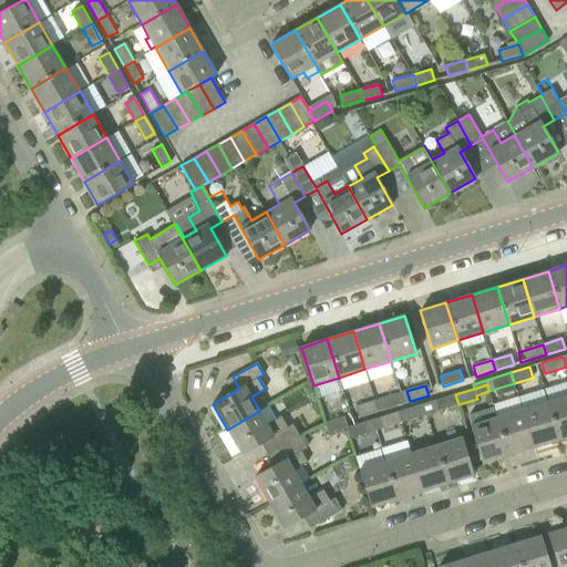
[(378,411),(397,405),(393,394),(374,401),(378,411)]
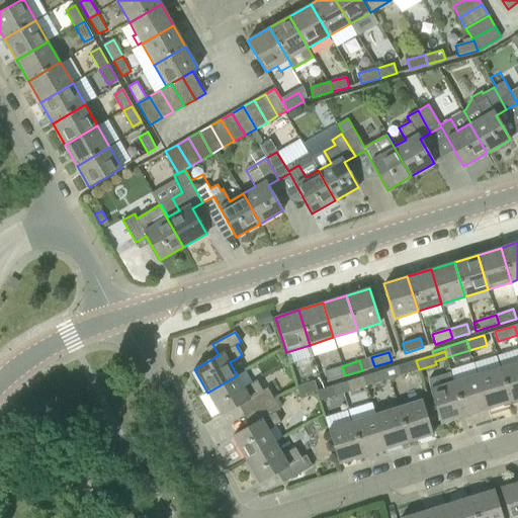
[(390,378),(419,369),(416,360),(386,369),(390,378)]
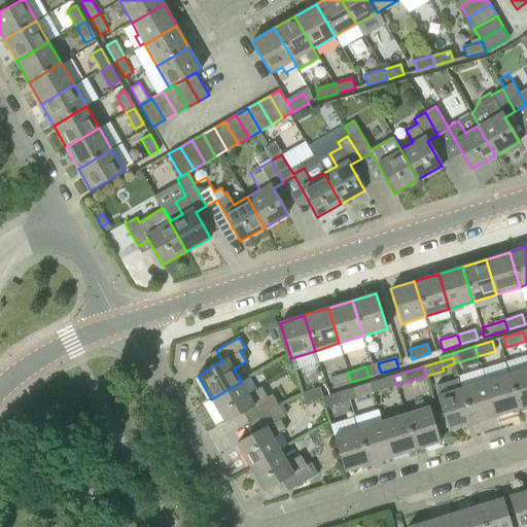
[(520,409),(526,406),(526,367),(508,374),(520,409)]
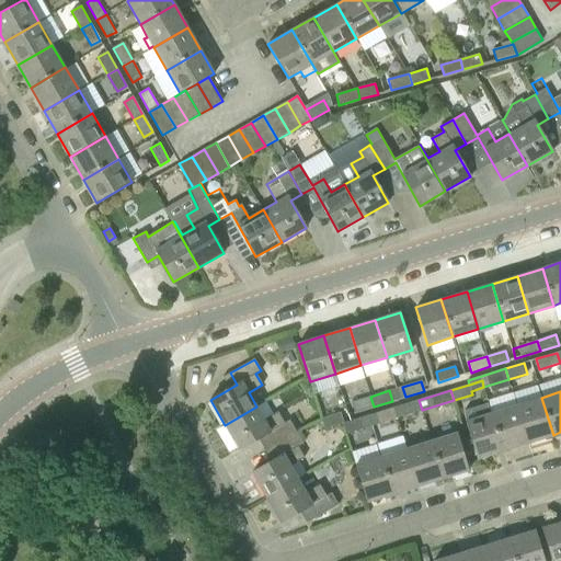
[(355,413),(374,407),(370,397),(352,402),(355,413)]
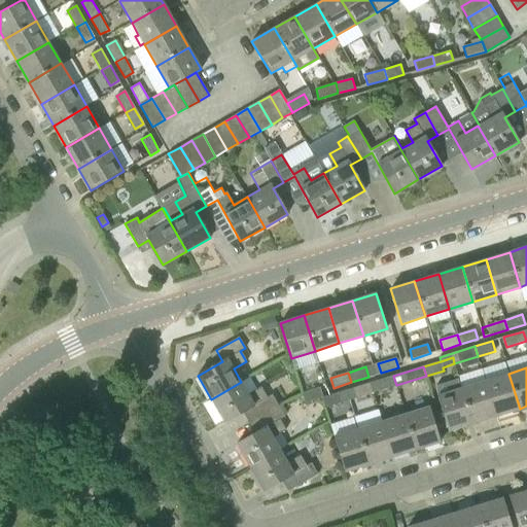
[(496,416),(520,409),(508,374),(485,381),(496,416)]
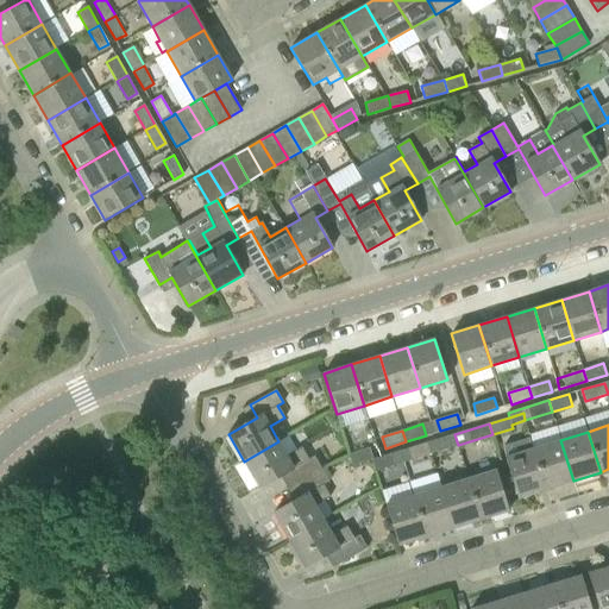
[(431,453),(458,445),(454,434),(427,443),(431,453)]
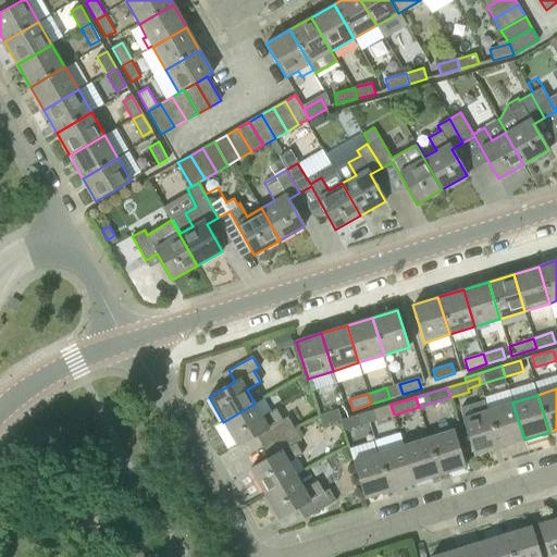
[(498,448),(524,440),(512,403),(487,410),(498,448)]
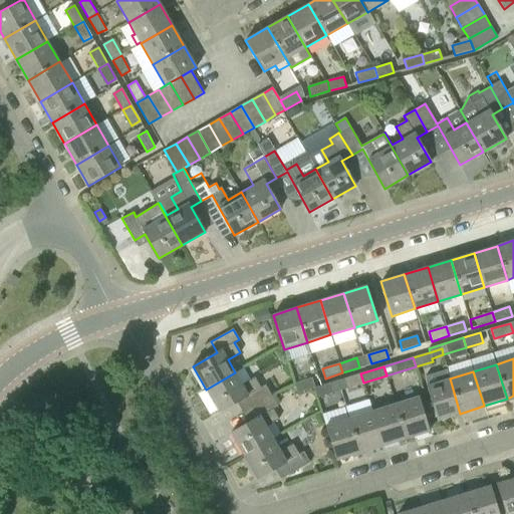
[(250,409),(272,396),(265,386),(260,389),(254,378),(243,384),(235,372),(206,390),(219,412),(244,398),(250,409)]
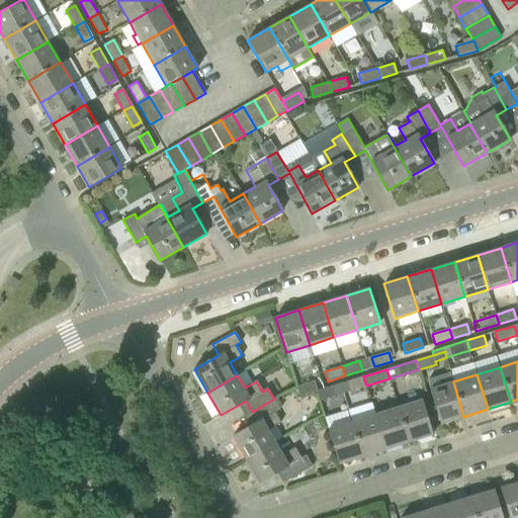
[(349,391),(366,385),(363,376),(347,381),(349,391)]
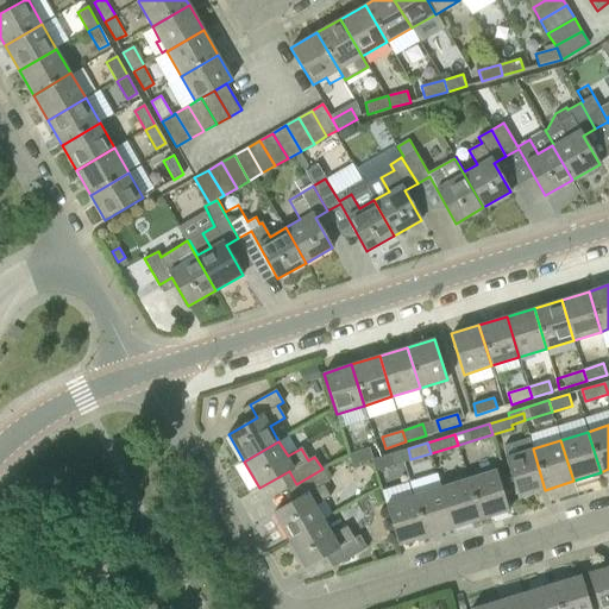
[(370,447),(349,454),(352,465),(372,459),(374,459),(370,447)]
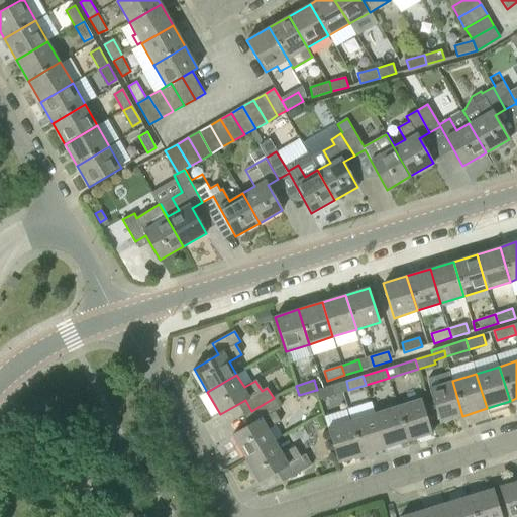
[(439,423),(462,416),(452,381),(429,389),(439,423)]
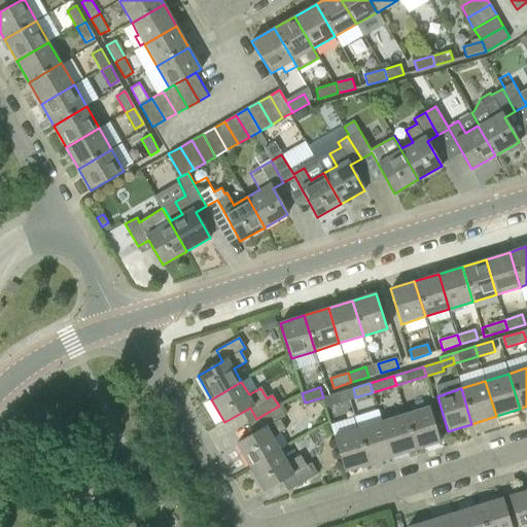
[(340,392),(323,397),(322,397),(324,408),(343,402),(340,392)]
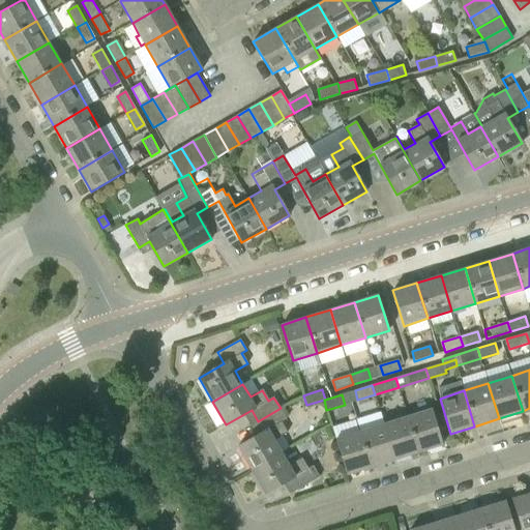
[(252,470),(282,452),(274,439),(287,432),(281,422),(286,419),(281,408),(258,421),(264,432),(238,446),(252,470)]
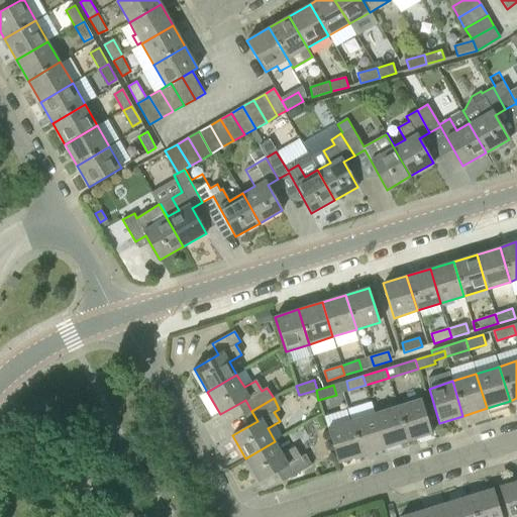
[(398,406),(408,441),(432,433),(421,399),(398,406)]
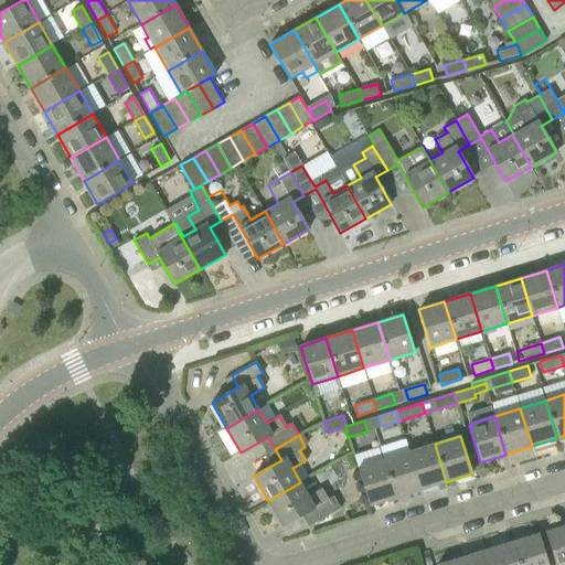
[(420,490),(446,482),(435,444),(408,452),(420,490)]
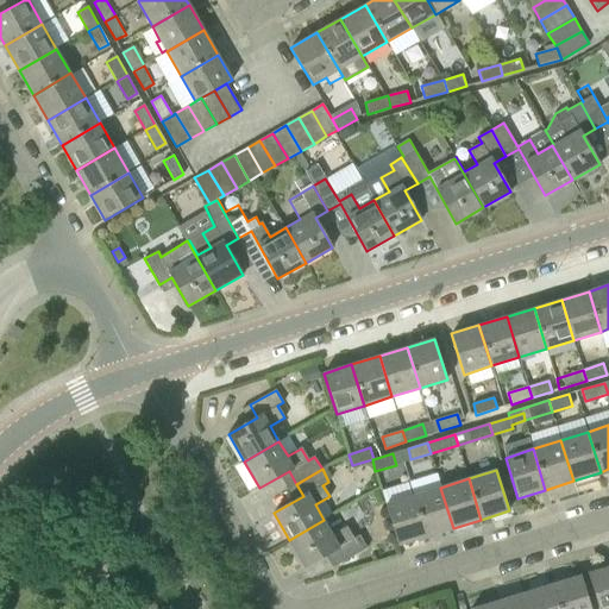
[(426,537),(453,528),(440,488),(413,496),(426,537)]
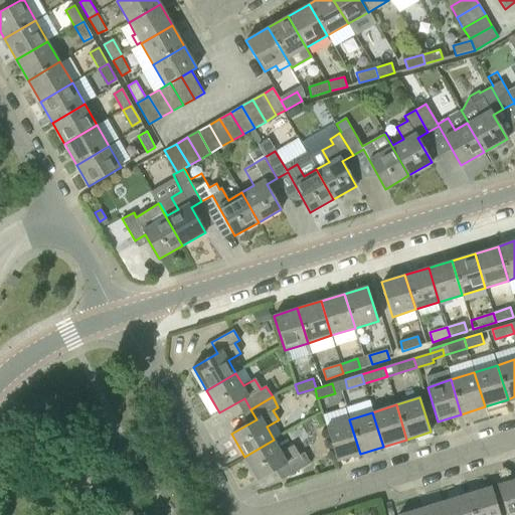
[(337,461),(360,454),(349,419),(326,426),(337,461)]
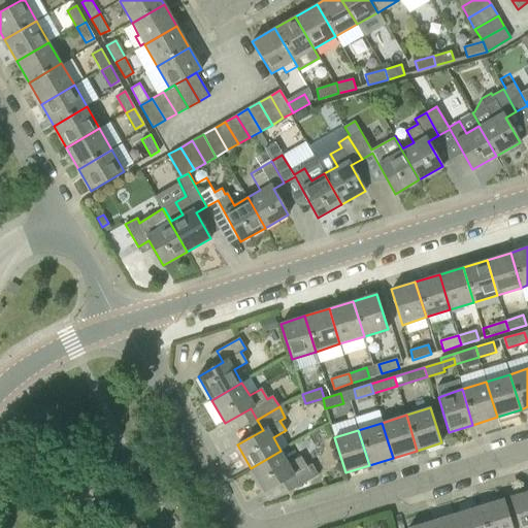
[(296,488),(318,475),(311,464),(306,467),(300,457),(289,464),(281,451),(251,468),(264,492),(290,477),(296,488)]
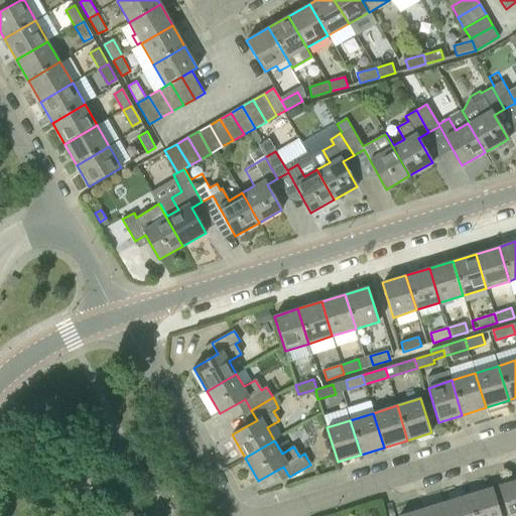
[(507,515),(515,515),(515,480),(498,486),(507,515)]
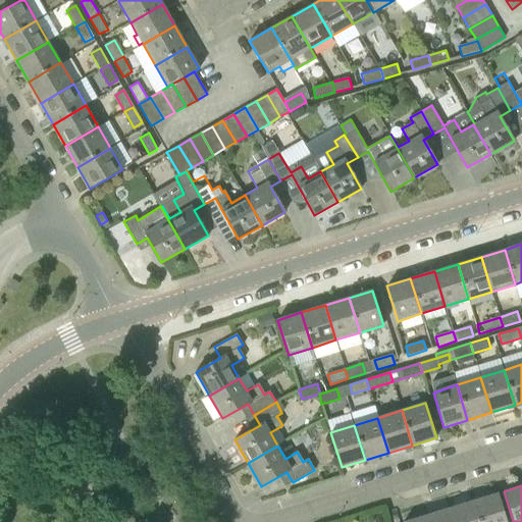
[(480,521),(507,521),(498,493),(474,501),(480,521)]
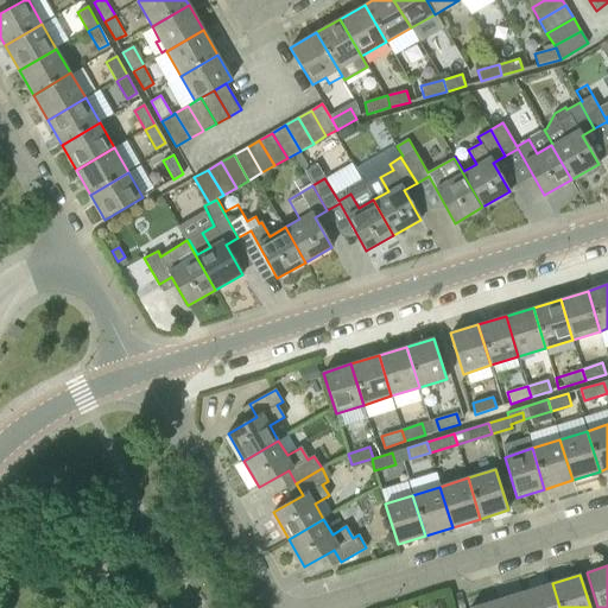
[(530,607),(559,607),(552,583),(525,593),(530,607)]
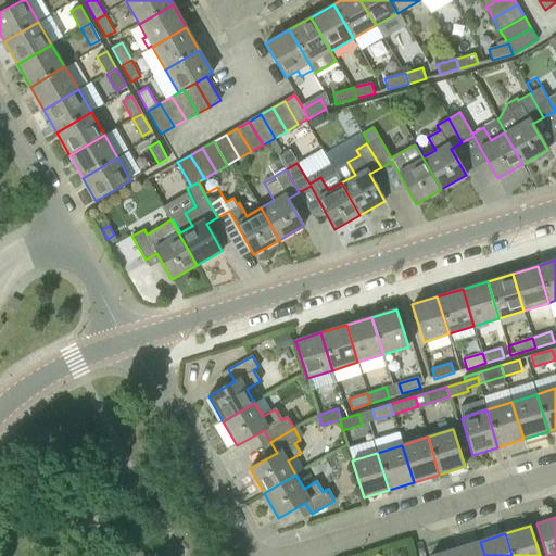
[(456,555),(484,555),(480,542),(455,550),(456,555)]
